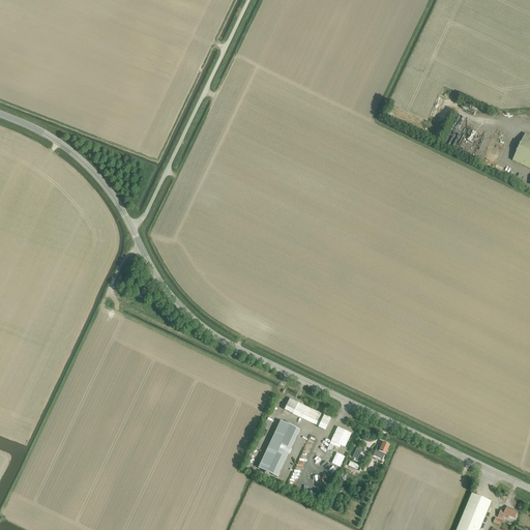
[(529,137),(526,135),(512,162),(529,169),(529,137)]
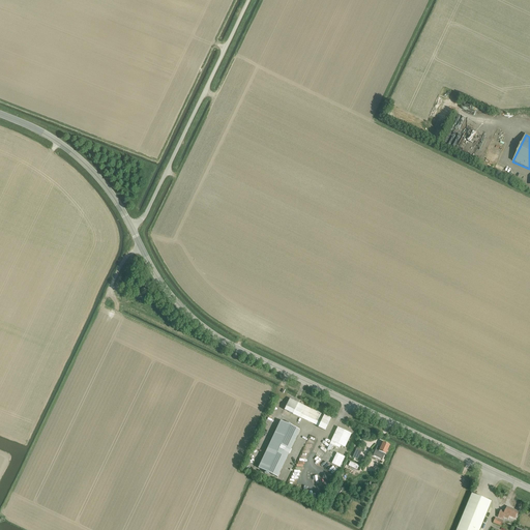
[(325,430),(330,419),(290,400),(285,411),(325,430)]
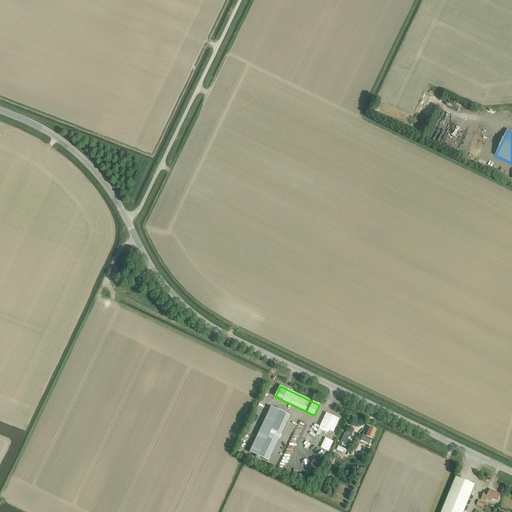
[(250,453),(268,461),(289,415),(270,407),(250,453)]
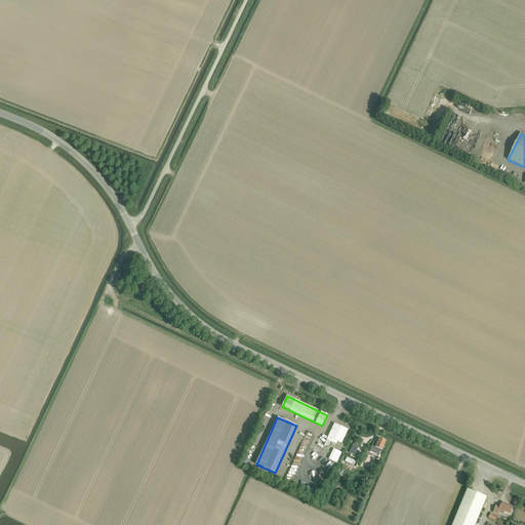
[(334,423),(328,437),(324,445),(327,446),(329,441),(336,444),(337,442),(341,444),(348,431),(334,423)]
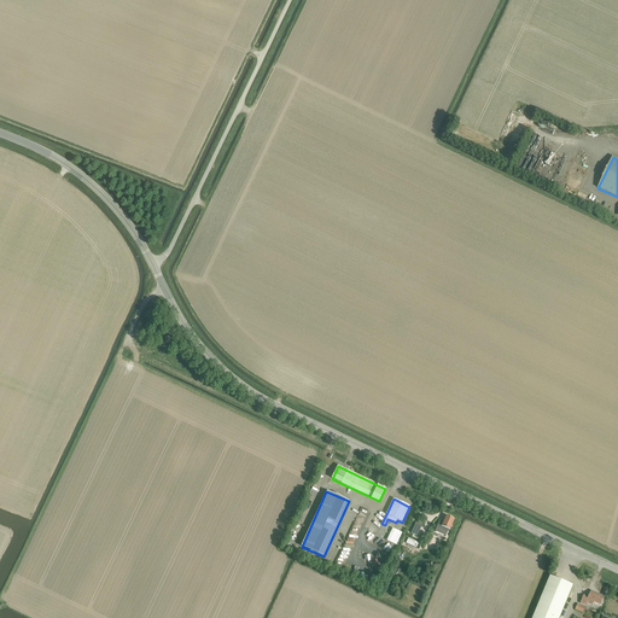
[(448,530),(449,531),(454,520),(447,517),(443,523),(439,522),(441,520),(439,520),(435,532),(445,536),(444,537),(445,537),(448,530)]
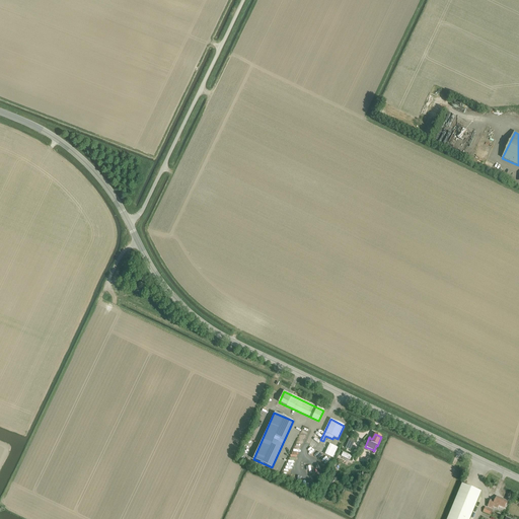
[(345,448),(351,450),(354,442),(349,440),(345,448)]
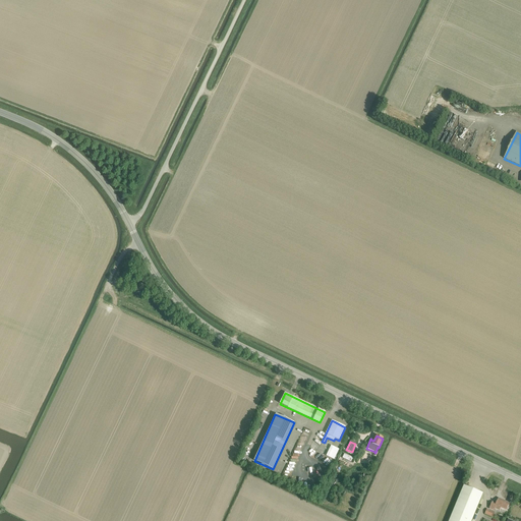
[(330,458),(335,448),(331,446),(327,456),(330,458)]
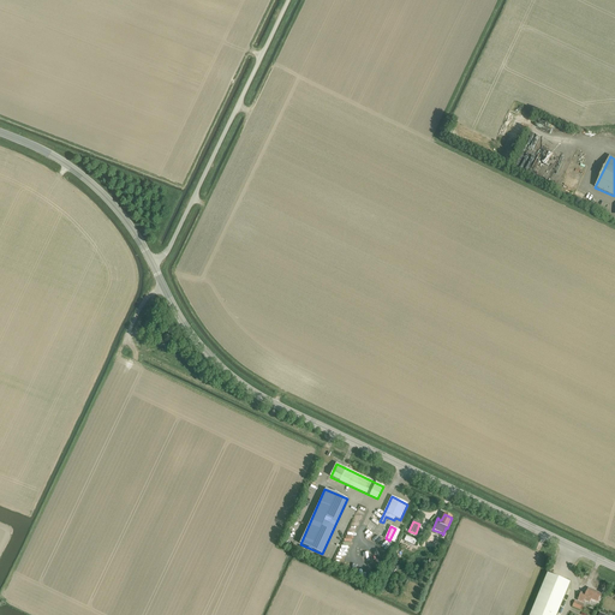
[(406,536),(404,541),(415,545),(417,541),(406,536)]
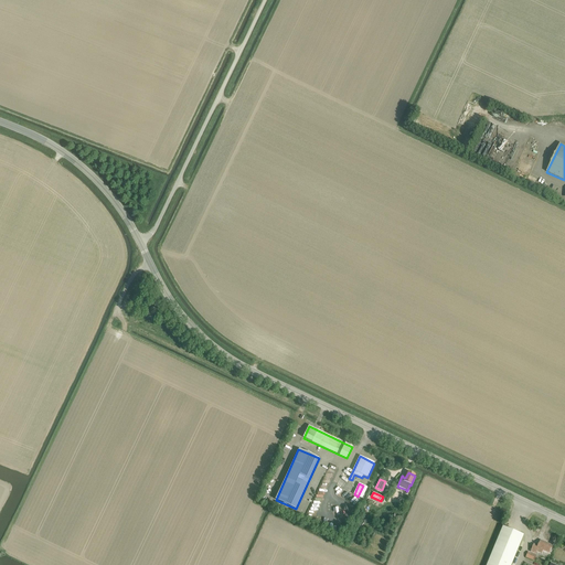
[(503,526),(487,564),(511,564),(524,535),(503,526)]
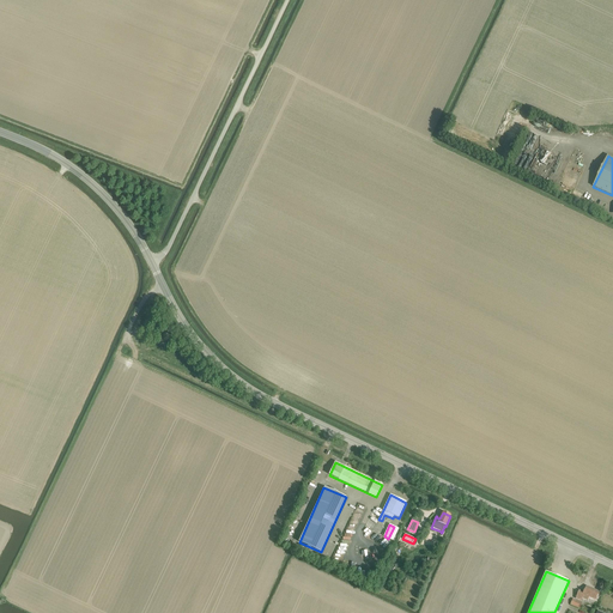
[(580,592),(576,599),(582,601),(582,599),(588,601),(589,598),(596,600),(600,592),(595,590),(594,592),(587,588),(584,593),(580,592)]
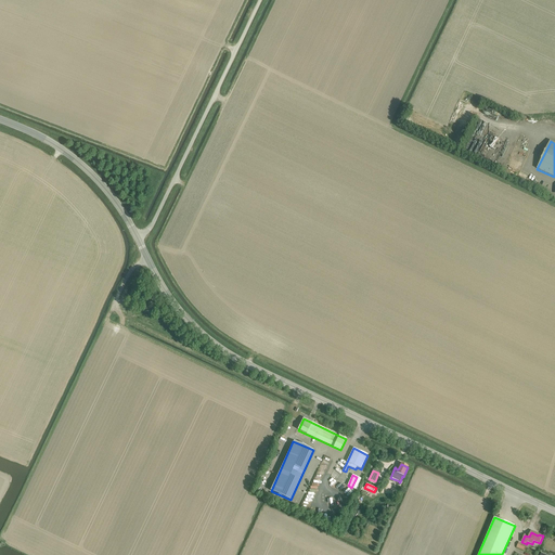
[(517,547),(526,552),(528,546),(519,542),(517,547)]
